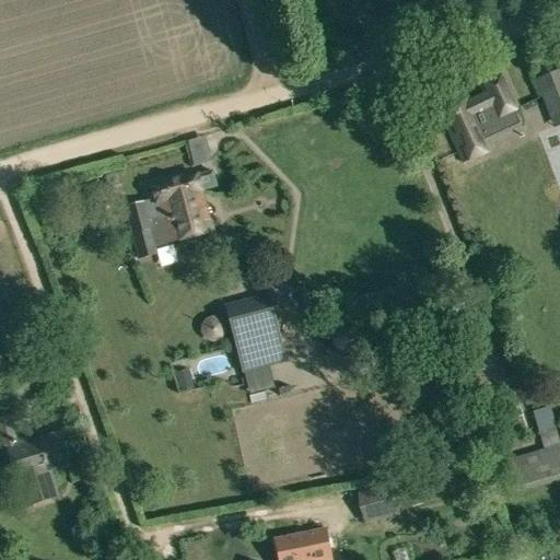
[(559,70),(535,80),(553,129),(559,126),(559,70)]
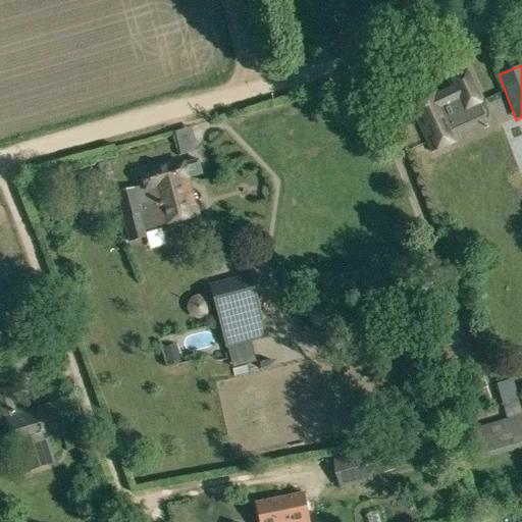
[(431,152),(435,150),(436,152),(456,143),(455,141),(456,141),(454,137),(487,121),(479,102),(483,100),(470,69),(448,80),(451,87),(435,94),(431,86),(406,97),(431,152)]
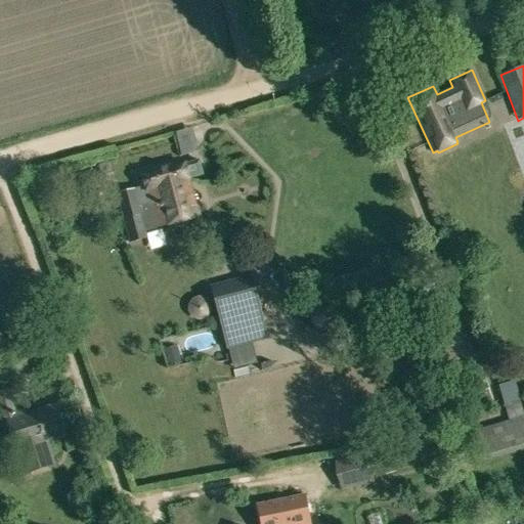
[(495,120),(466,137),(473,150),(503,133),(495,120)]
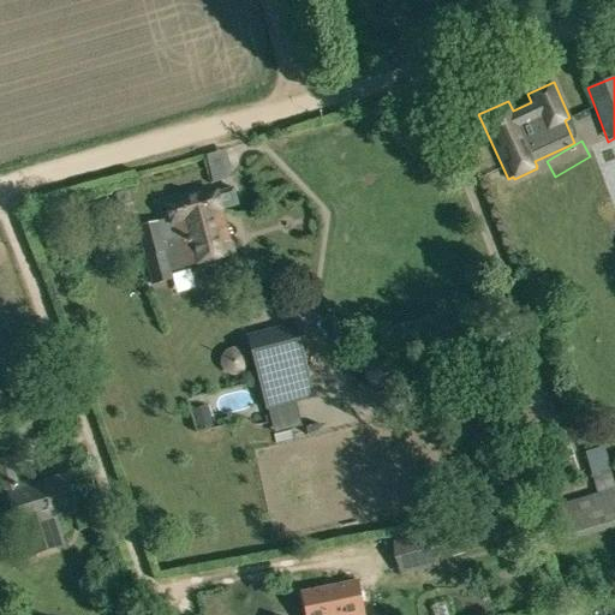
[(234,255),(221,210),(238,206),(233,187),(216,192),(166,206),(169,219),(136,227),(144,258),(151,286),(173,280),(171,273),(184,269),(234,255)]
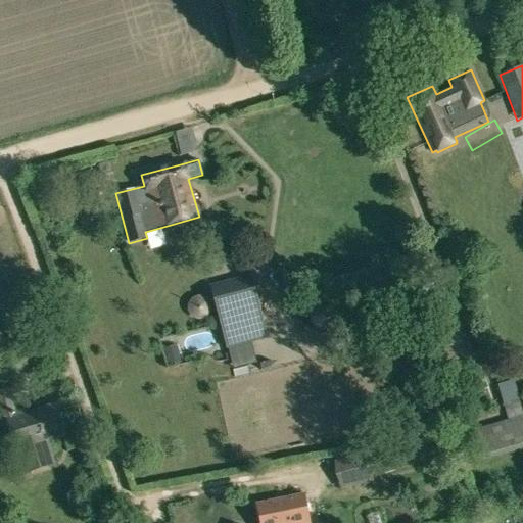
[(100,176),(114,172),(111,162),(97,165),(100,176)]
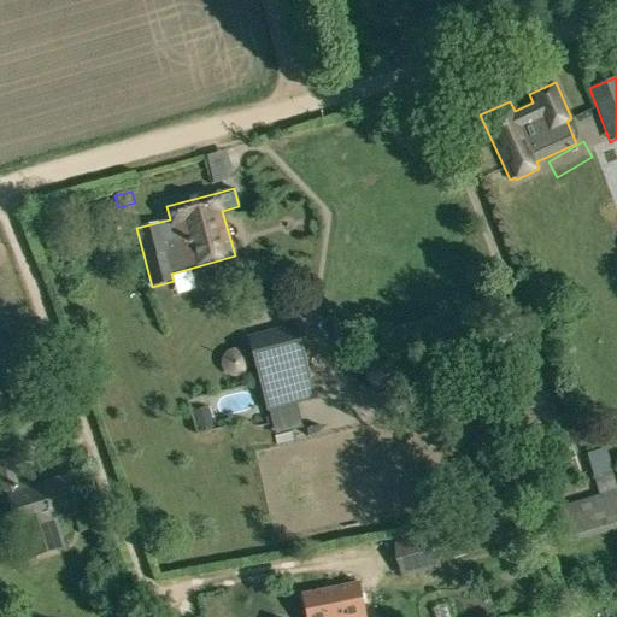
[(198,278),(183,281),(187,301),(201,299),(198,278)]
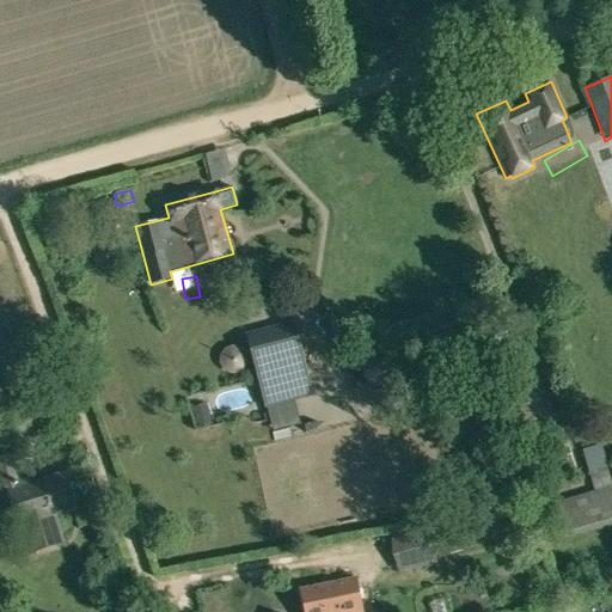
[(312,393),(294,323),(246,335),(264,407),(312,393)]
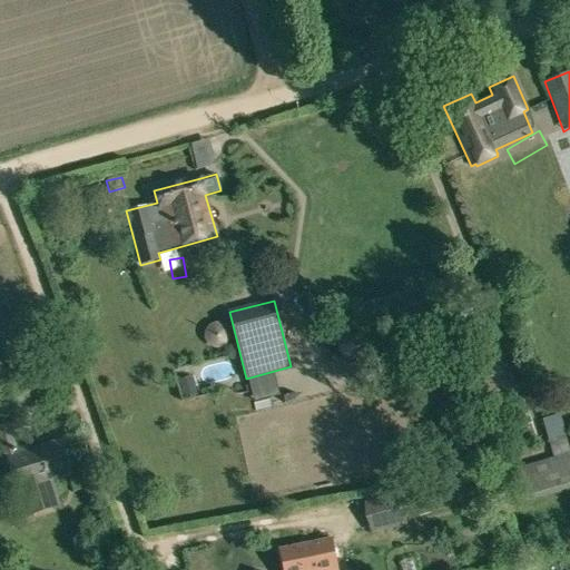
[(8,457),(26,516),(59,505),(50,479),(69,473),(59,441),(28,451),(26,446),(17,449),(11,432),(15,431),(9,413),(0,415),(0,448),(3,459),(8,457)]
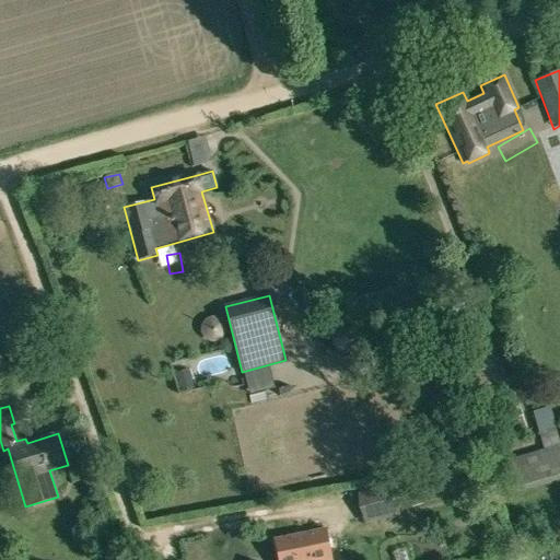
[(541,451),(559,445),(555,429),(537,433),(538,438),(541,451)]
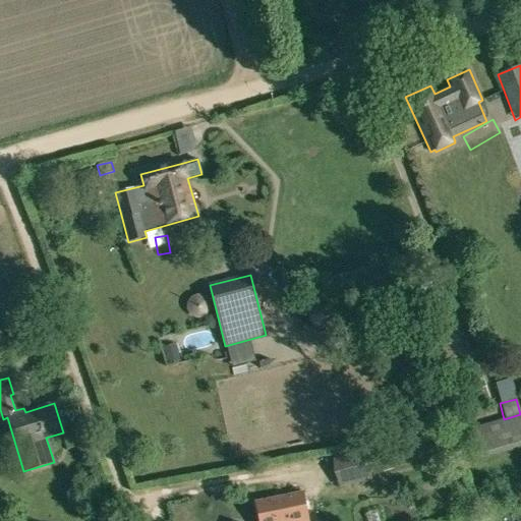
[(504,419),(473,428),(480,454),(520,442),(520,416),(520,414),(504,419)]
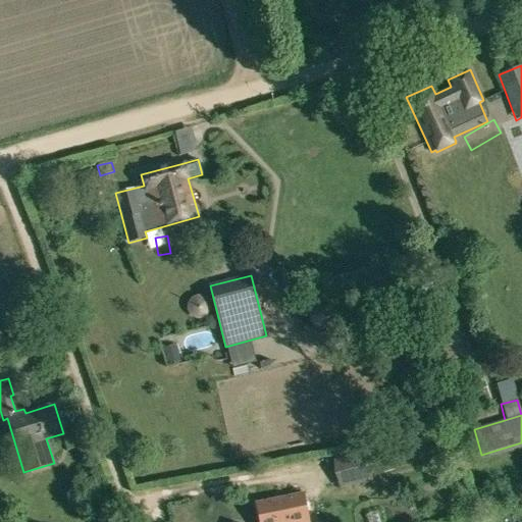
[(362,453),(367,479),(372,478),(366,453),(362,453)]
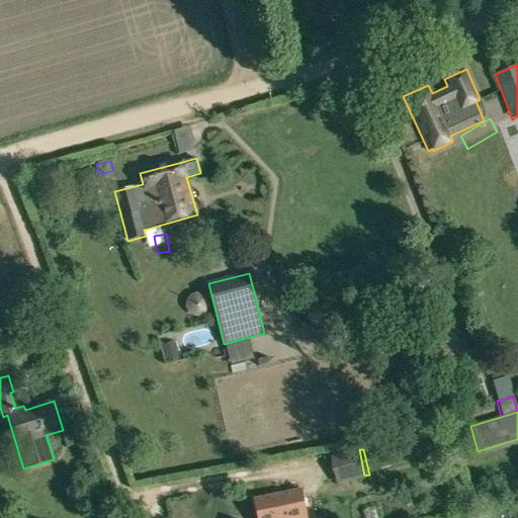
[(306,517),(300,491),(254,500),(257,517),(234,517),(232,517),(231,517),(306,517)]
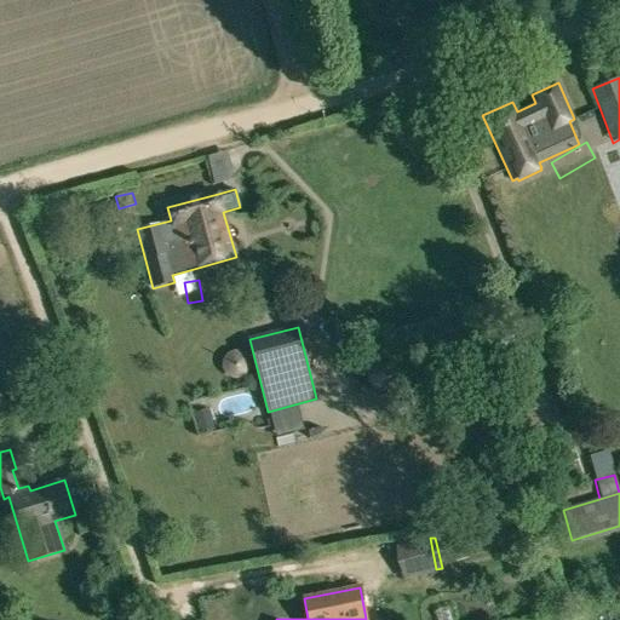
[(435,610),(437,619),(452,619),(448,607),(435,610)]
